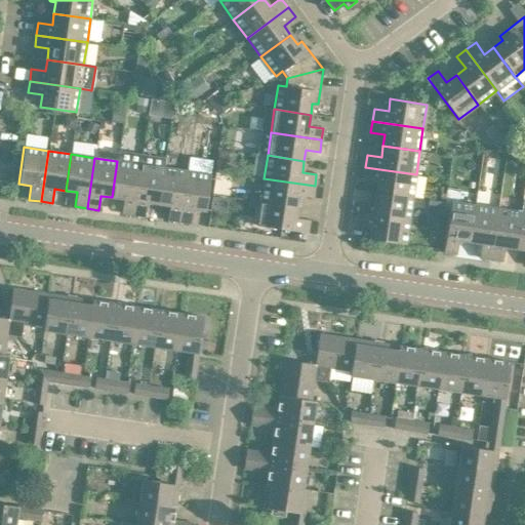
[(140,164),(117,161),(112,197),(123,199),(121,213),(133,215),(140,164)]
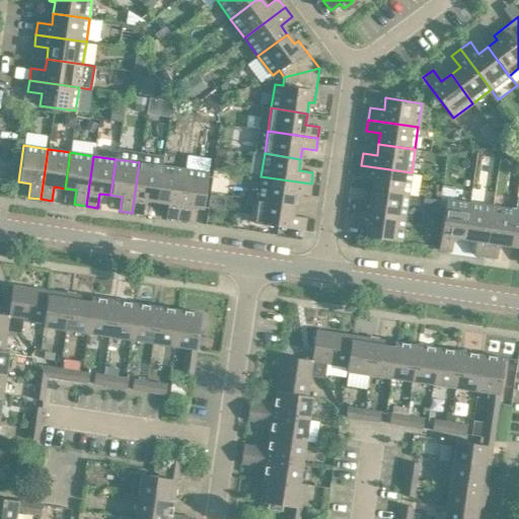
[(161,166),(139,162),(132,213),(143,214),(145,200),(156,202),(161,166)]
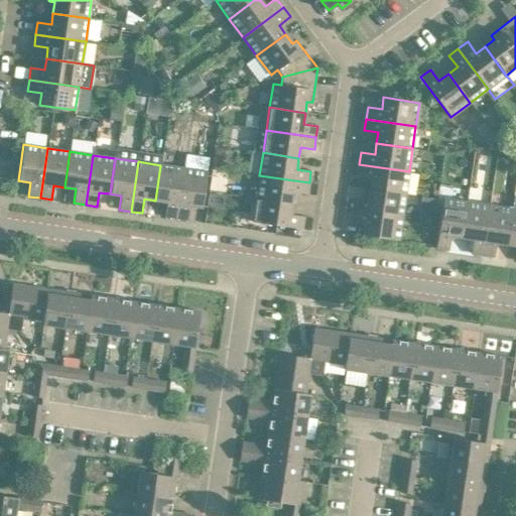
[(409,171),(359,164),(358,175),(371,177),(370,188),(405,195),(409,171)]
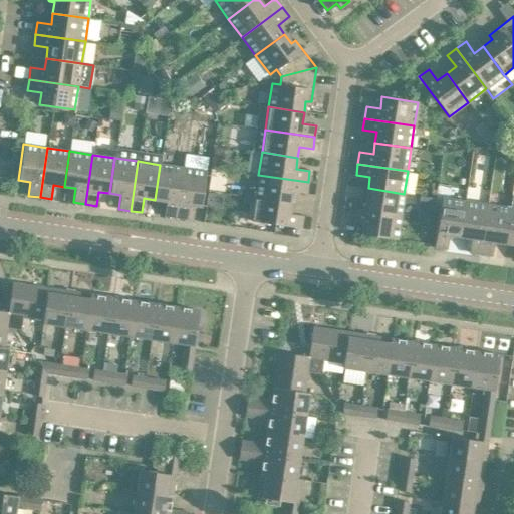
[(160,165),(155,200),(166,202),(164,215),(176,217),(183,168),(160,165)]
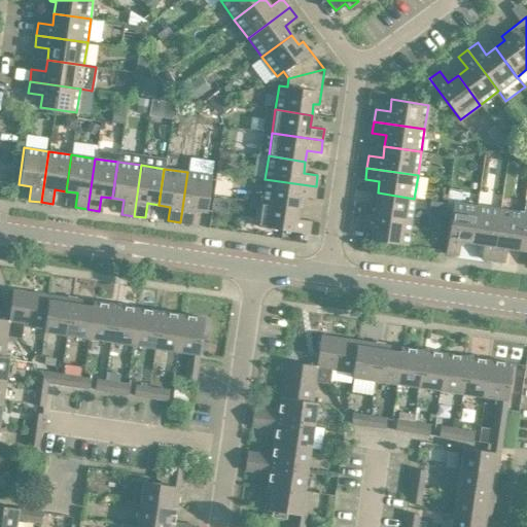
[(211,175),(187,172),(180,222),(191,224),(194,210),(206,212),(211,175)]
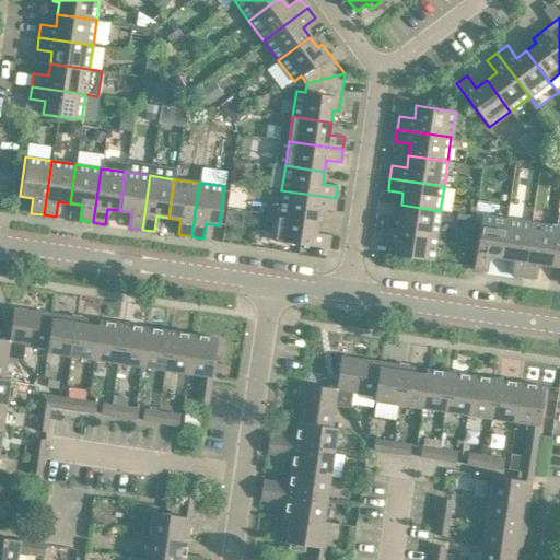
[(336,198),(281,190),(278,216),(317,221),(318,209),(334,211),(336,198)]
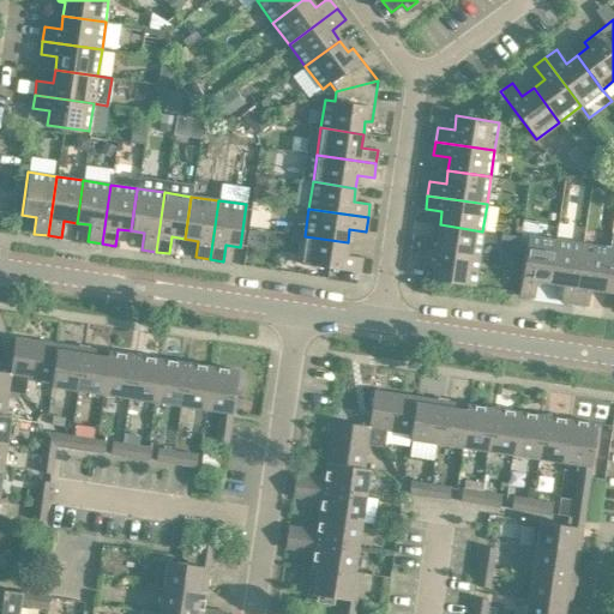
[(368,217),(366,232),(375,233),(378,218),(368,217)]
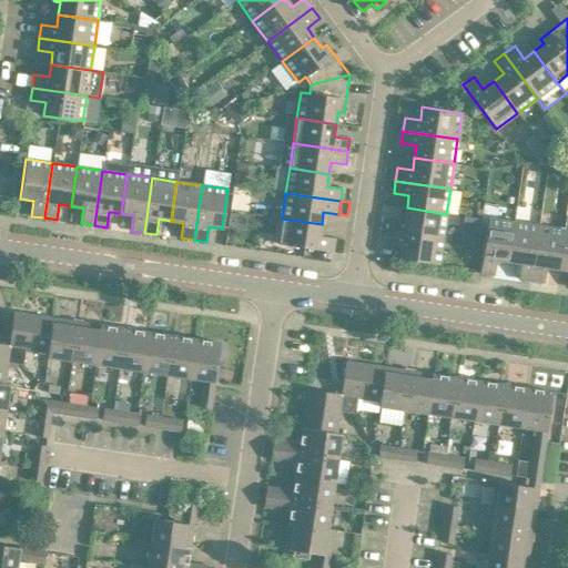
[(389,217),(388,231),(443,239),(446,214),(407,208),(405,221),(389,217)]
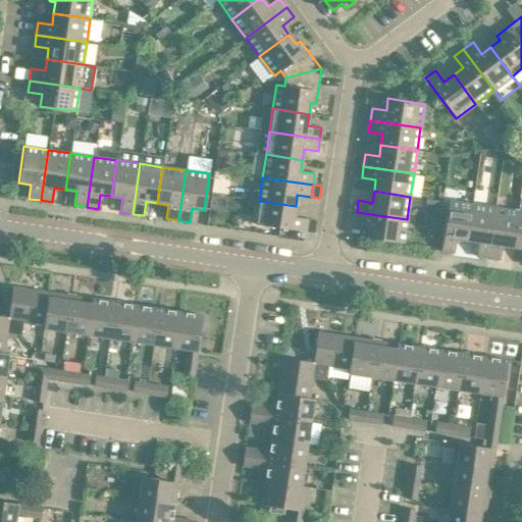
[(352,199),(350,211),(357,212),(358,200),(352,199)]
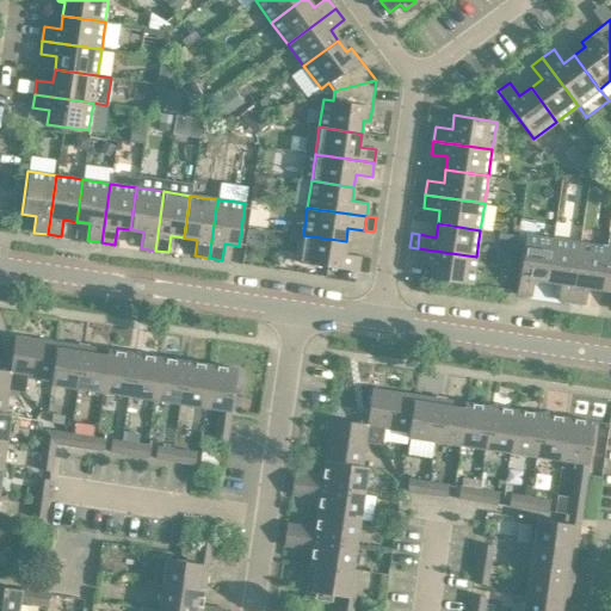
[(610,233),(609,233),(606,247),(600,290),(610,290),(610,233)]
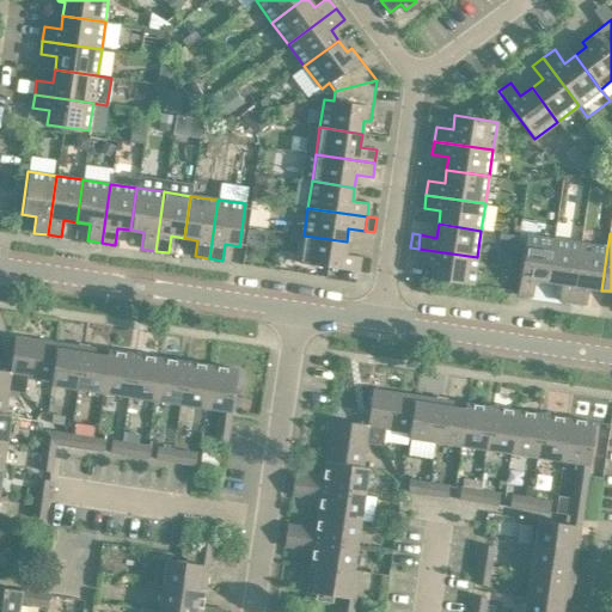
[(304,236),(300,263),(359,271),(360,259),(361,257),(344,255),(347,242),(304,236)]
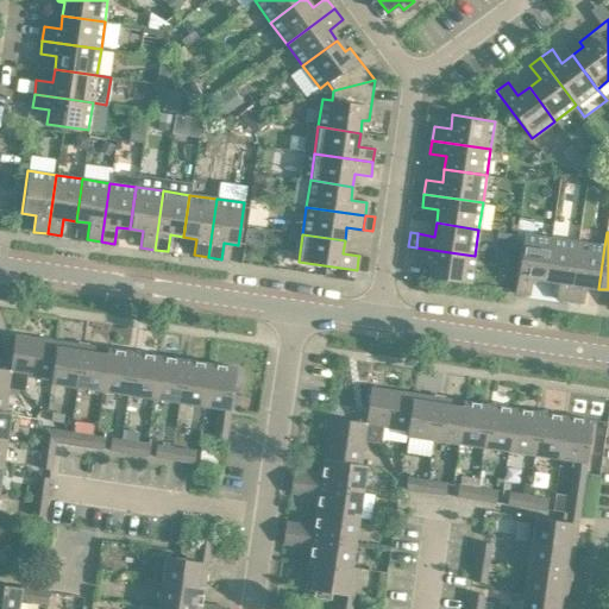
[(545,281),(551,238),(523,234),(514,293),(529,295),(532,278),(545,281)]
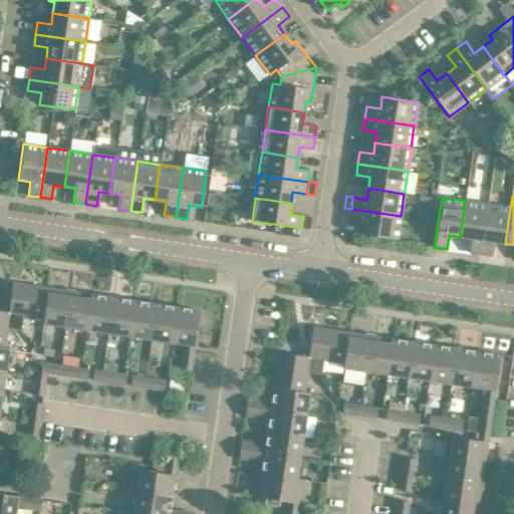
[(488,205),(465,201),(460,237),(471,239),(469,252),(480,254),(488,205)]
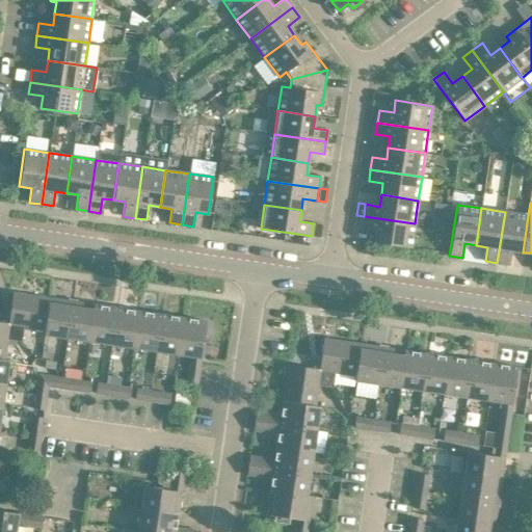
[(505,212),(497,263),(509,265),(511,250),(523,253),(528,215),(505,212)]
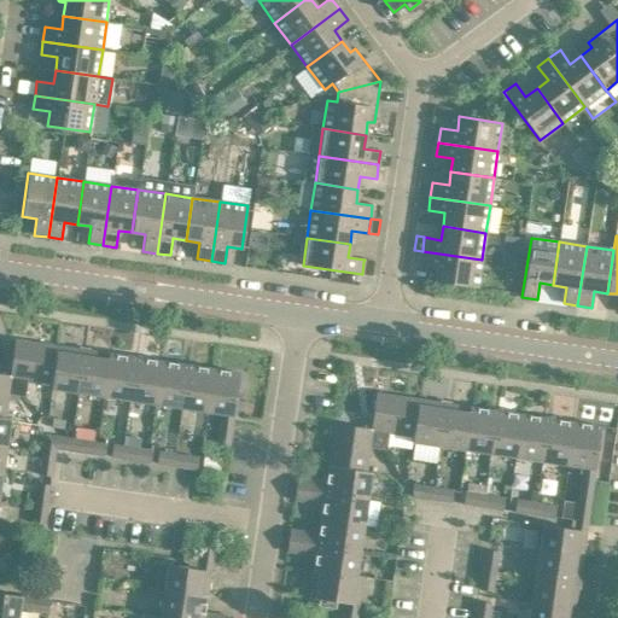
[(482,260),(423,251),(420,264),(437,267),(435,281),(477,287),(482,260)]
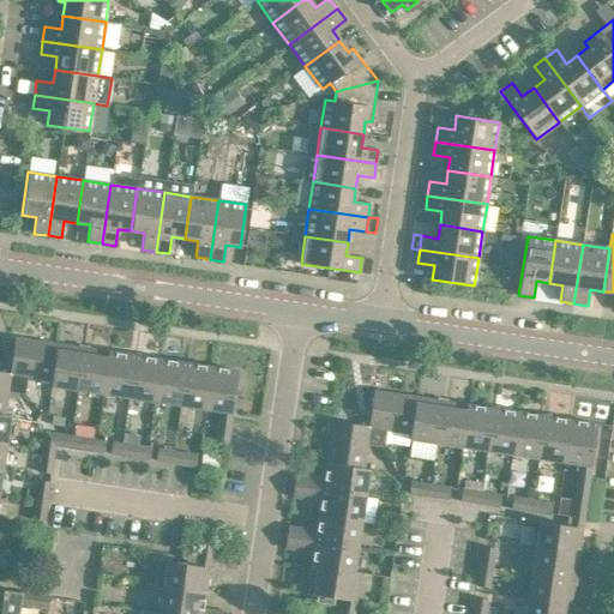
[(361,260),(360,272),(369,274),(372,259),(362,258),(361,260)]
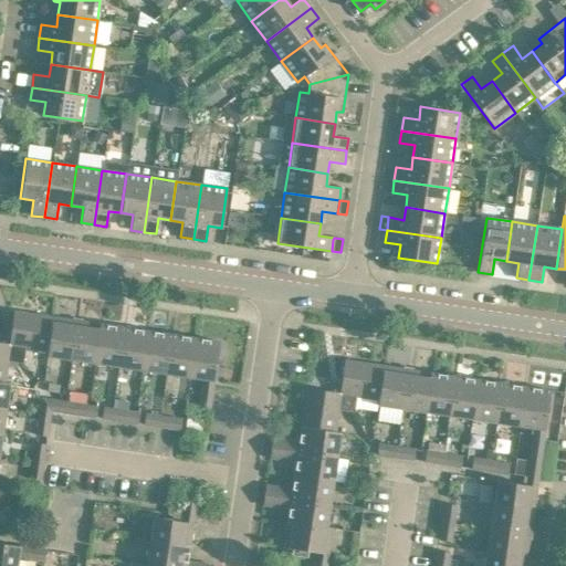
[(13,312),(9,344),(7,353),(24,355),(25,347),(34,349),(39,315),(13,312)]
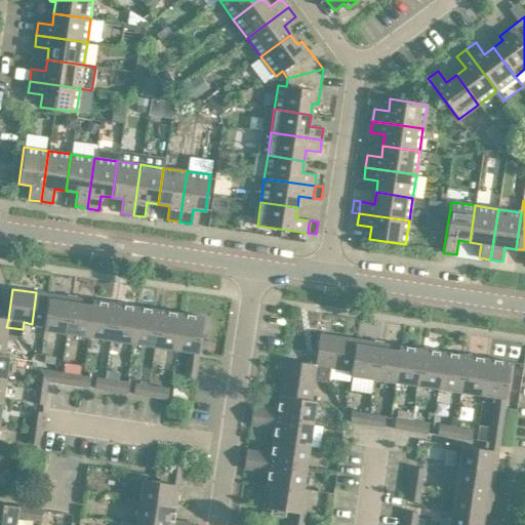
[(61,295),(36,292),(32,324),(44,325),(43,330),(54,332),(61,295)]
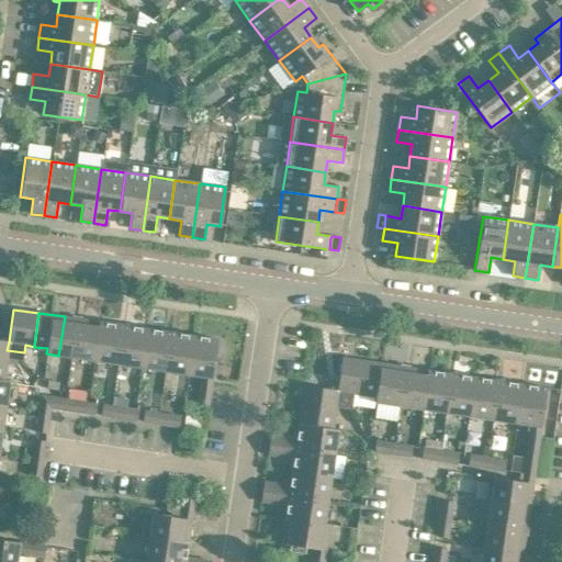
[(65,316),(58,356),(85,359),(90,321),(65,316)]
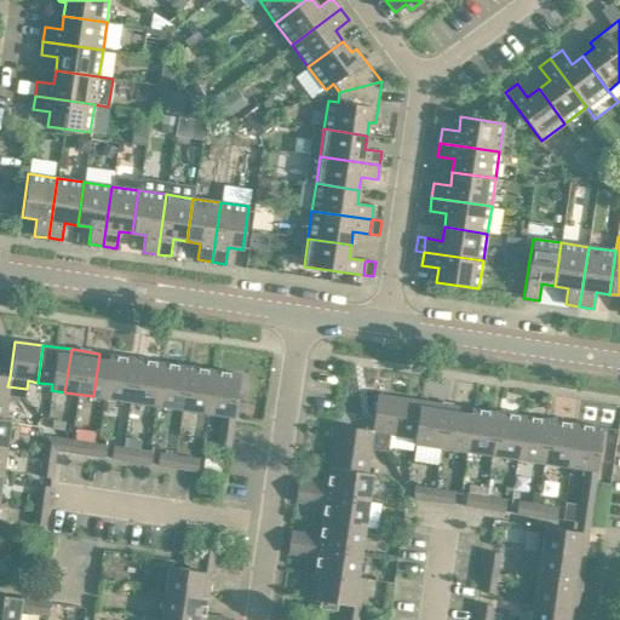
[(127,357),(99,354),(93,396),(121,401),(127,357)]
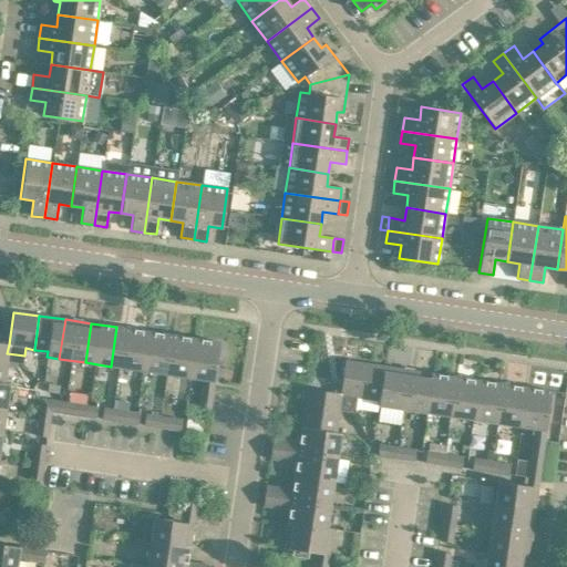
[(142,331),(116,327),(111,367),(136,370),(142,331)]
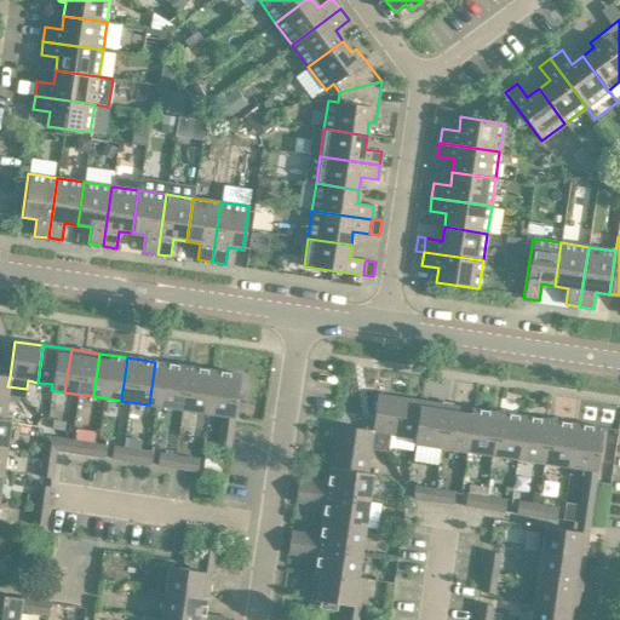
[(184,366),(155,362),(149,405),(177,409),(184,366)]
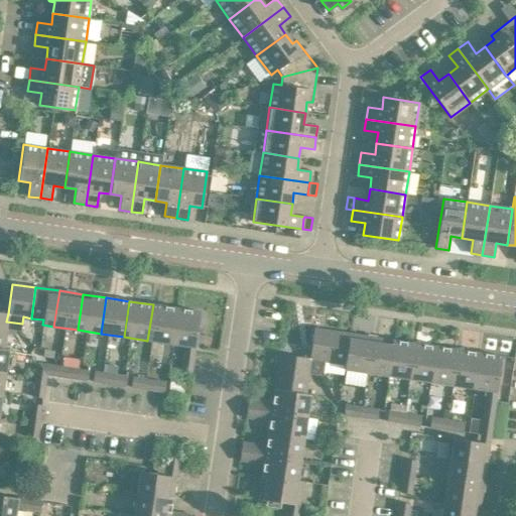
[(153,304),(147,341),(171,344),(176,308),(153,304)]
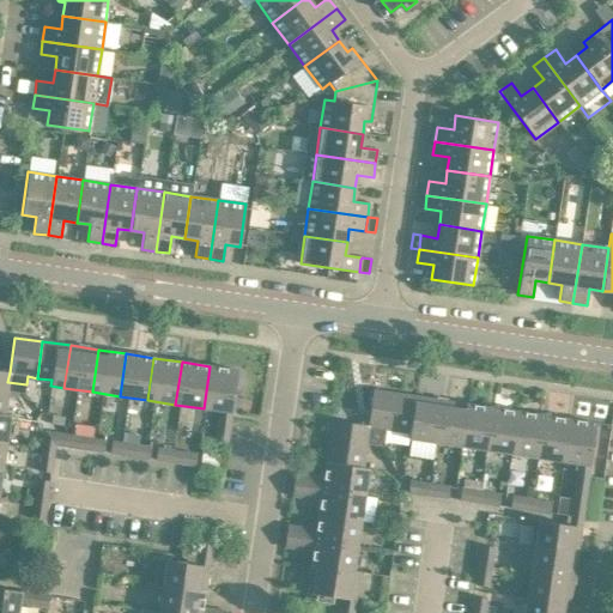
[(210,366),(204,408),(231,413),(237,370),(210,366)]
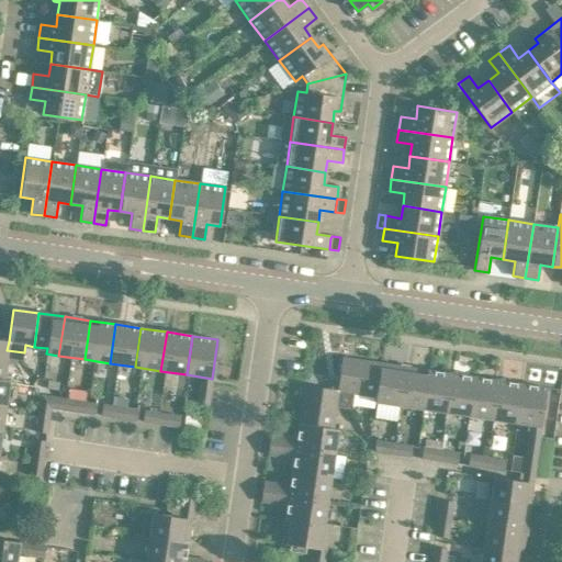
[(0,339),(0,379),(3,380),(7,358),(23,360),(24,352),(7,350),(9,341),(0,339)]
